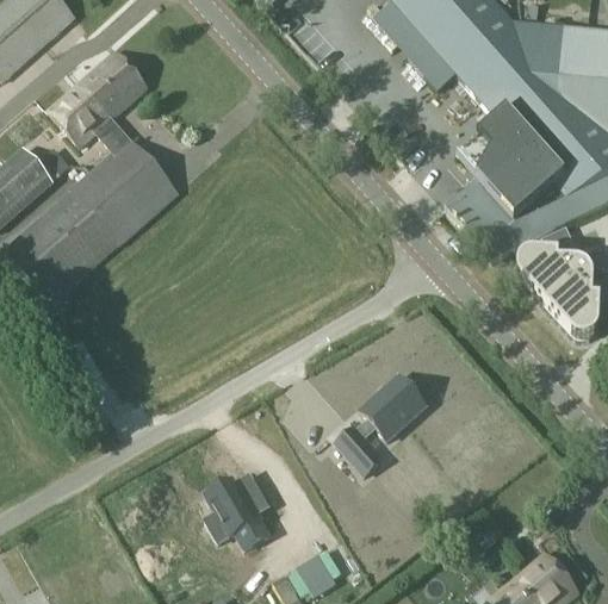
[(4,0),(0,4),(0,79),(2,82),(76,17),(61,0),(4,0)]
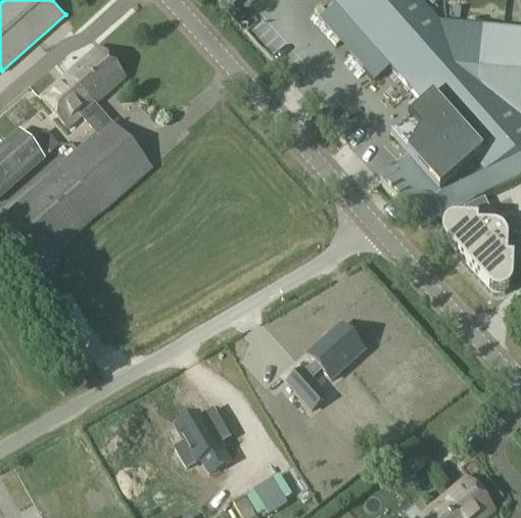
[(334,0),(336,2),(391,64),(426,104),(409,120),(433,149),(421,159),(414,151),(409,155),(408,155),(384,176),(381,178),(382,179),(419,221),(420,223),(422,225),(423,224),(520,176),(520,29),(486,26),(484,39),(453,36),(421,0),(334,0)]
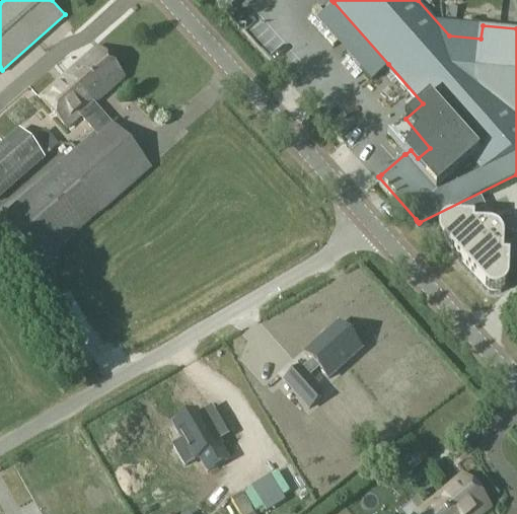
[(97,44),(67,71),(94,99),(125,74),(97,44)]
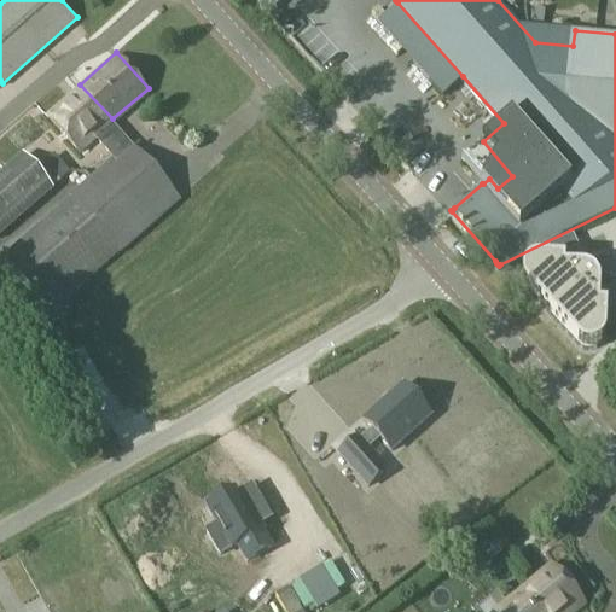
[(112,118),(80,85),(51,110),(83,146),(102,129),(114,120),(112,118)]
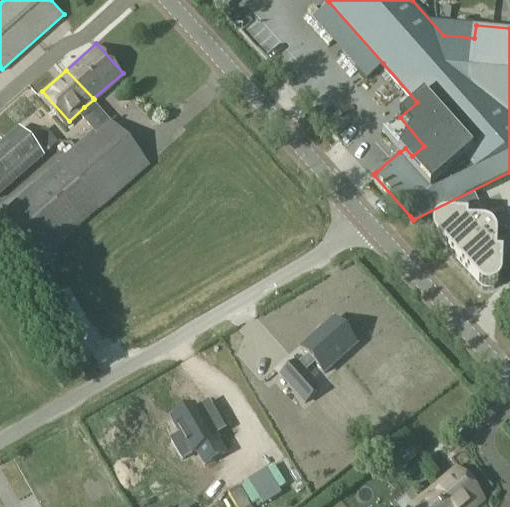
[(151,162),(95,98),(94,99),(84,107),(98,123),(58,159),(59,160),(1,210),(42,256),(99,206),(100,207),(151,162)]
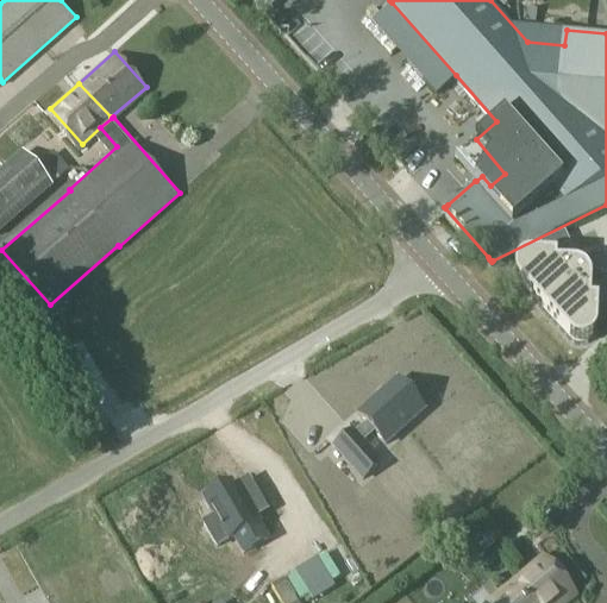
[(0,228),(54,182),(24,149),(0,169),(0,228)]
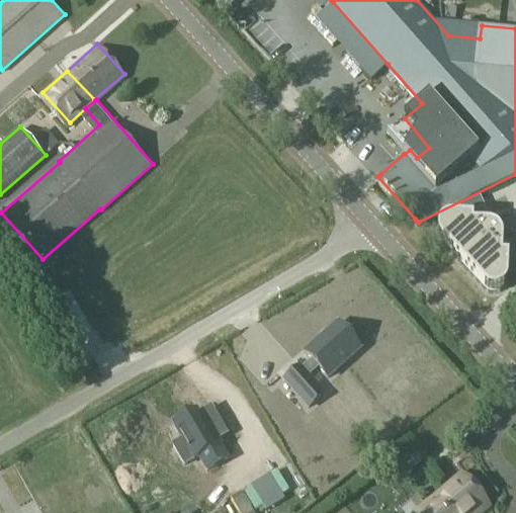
[(481,193),(459,202),(464,215),(486,204),(481,193)]
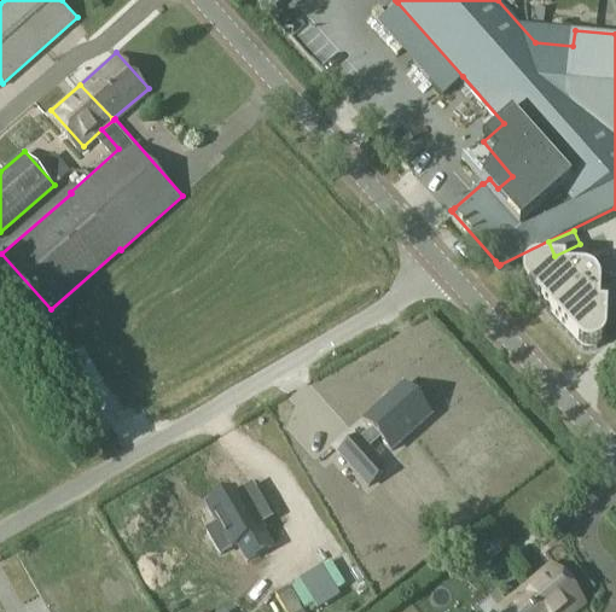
[(523,273),(523,275),(523,277),(524,279),(524,280),(526,281),(526,284),(527,285),(580,342),(581,343),(582,344),(583,344),(585,345),(587,347),(588,347),(591,347),(592,347),(593,347),(596,345),(597,345),(599,344),(600,344),(602,343),(603,342),(604,341),(605,338),(605,337),(606,336),(606,333),(606,332),(606,331),(608,319),(599,319),(600,306),(600,286),(600,285),(600,283),(600,281),(599,279),(599,278),(598,277),(597,275),(596,273),(594,272),(593,270),(591,270),(590,269),(587,269),(586,268),(583,268),(565,268),(553,267),(553,260),(540,258),(539,258),(536,258),(535,260),(533,260),(532,261),(530,262),(529,262),(528,263),(527,266),(526,267),(524,268),(524,269),(523,272),(523,273)]
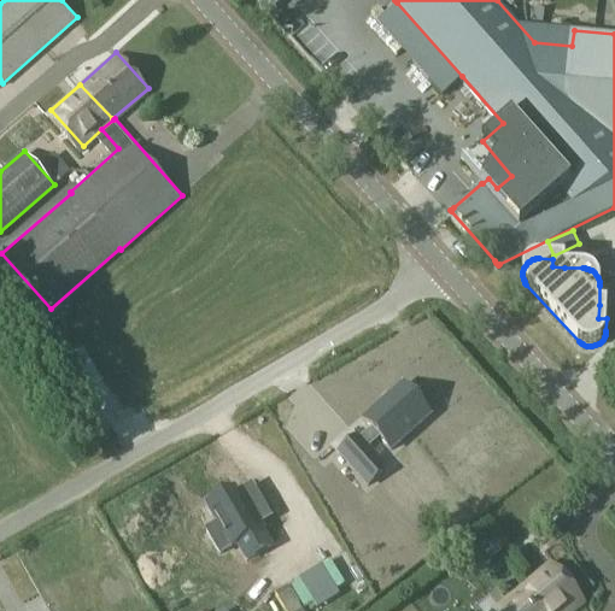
[(358,434),(340,450),(369,482),(386,466),(368,445),(381,434),(392,446),(429,412),(403,382),(365,416),(373,424),(359,436),(358,434)]
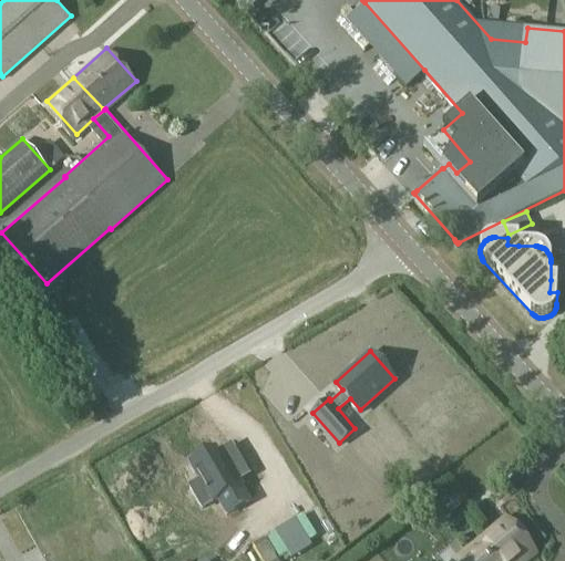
[(202,477),(191,484),(203,505),(219,496),(228,510),(250,497),(239,477),(250,470),(236,446),(225,453),(223,448),(218,450),(216,446),(192,460),(202,477)]
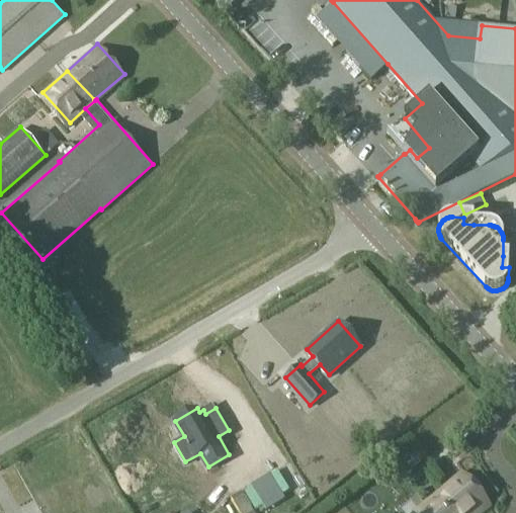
[(411,512),(476,512),(489,502),(461,471),(411,512)]
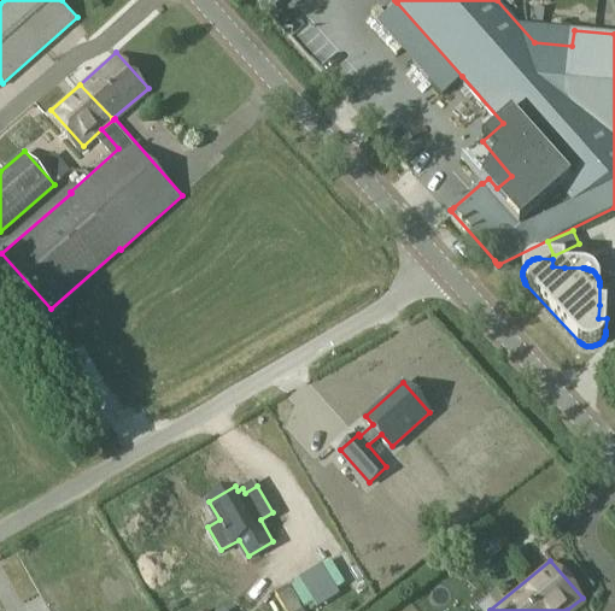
[(292,610),(320,610),(310,598),(292,610)]
